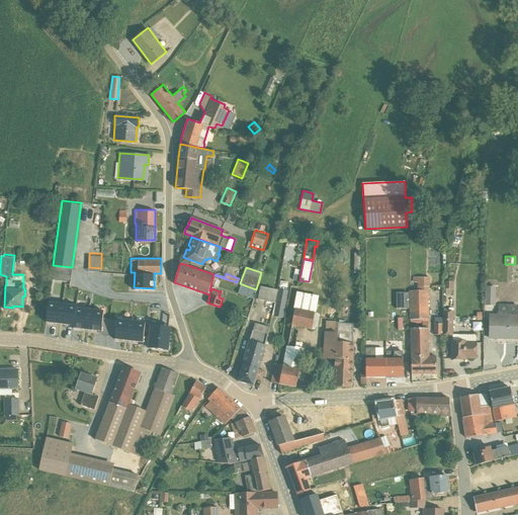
[(429,285),(429,276),(412,277),(413,281),(417,281),(417,289),(409,289),(409,319),(410,319),(410,323),(421,322),(421,321),(428,321),(428,318),(429,318),(428,285),(429,285)]
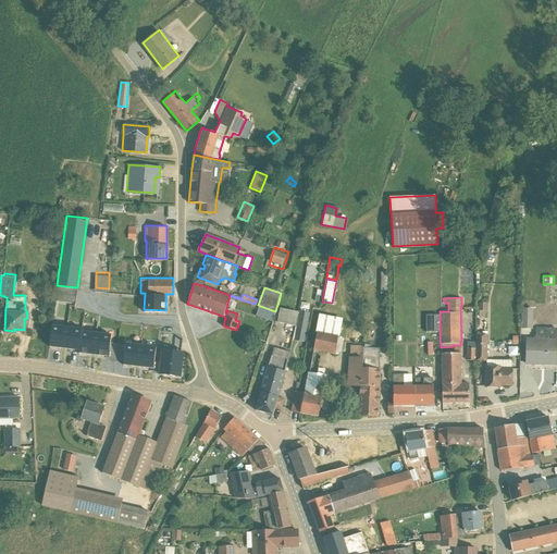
[(478,309),(478,316),(485,316),(485,309),(486,309),(486,302),(478,302),(478,309)]
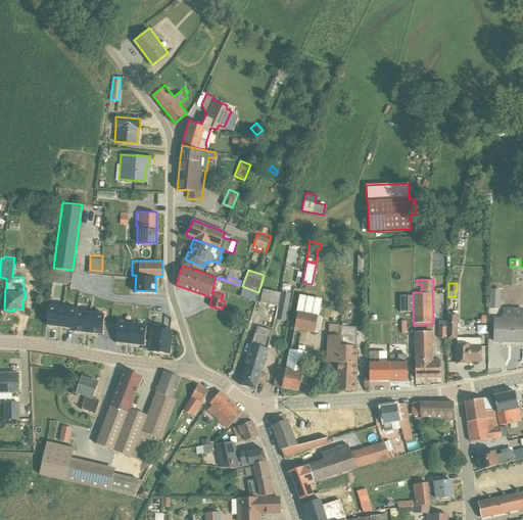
[(489,285),(489,305),(501,306),(501,285),(489,285)]
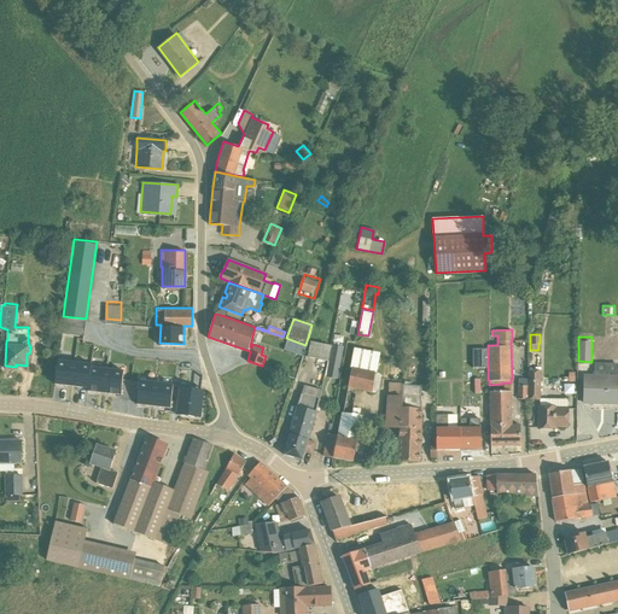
[(305,345),(287,339),(284,350),(302,356),(305,345)]
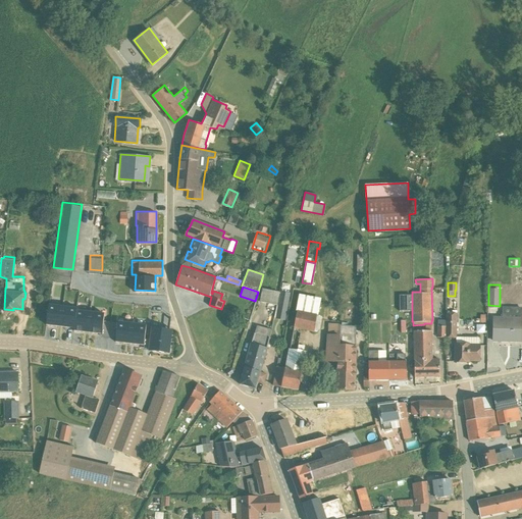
[(262,289),(260,301),(276,304),(279,292),(262,289)]
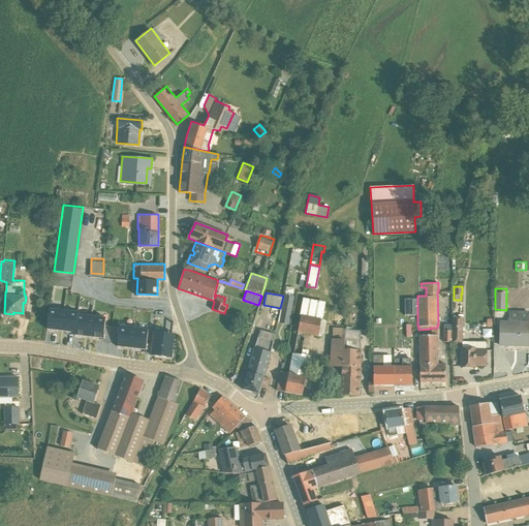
[(324,302),(303,298),(300,314),(301,314),(298,332),(320,336),(323,333),(325,320),(321,319),(324,302)]
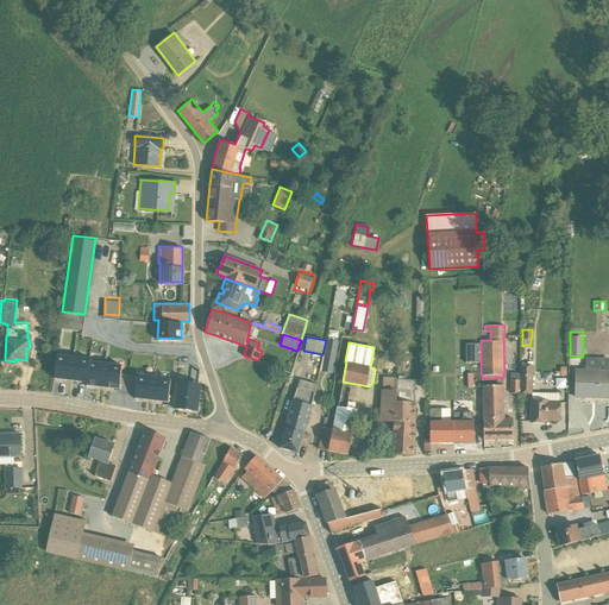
[(70,378),(73,354),(57,353),(54,376),(70,378)]
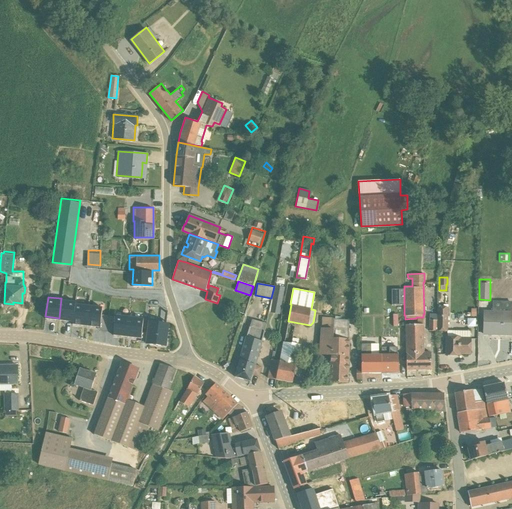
[(72,320),(75,300),(61,298),(59,318),(72,320)]
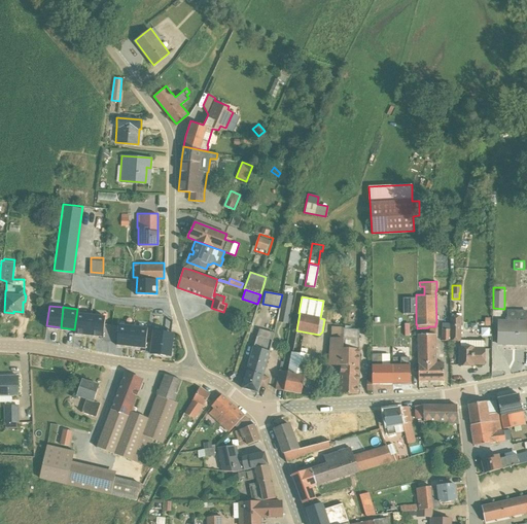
[(77,312),(74,332),(89,334),(91,313),(77,312)]
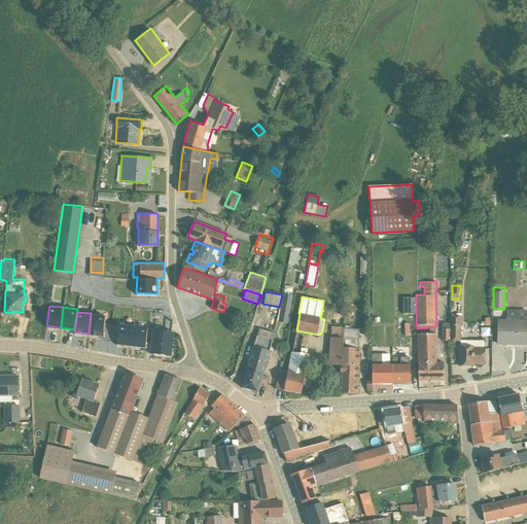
[(105,315),(91,313),(89,334),(102,335),(102,338),(109,339),(111,327),(103,326),(105,315)]
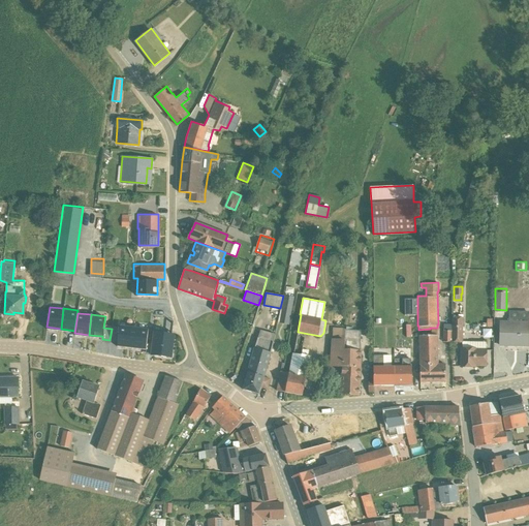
[(462,341),(463,316),(450,316),(450,341),(462,341)]
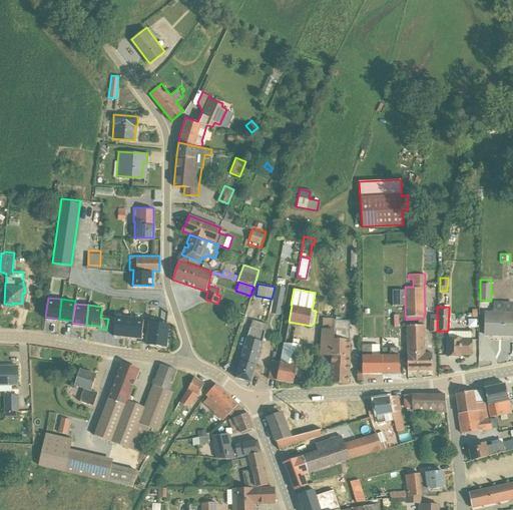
[(512,311),(512,308),(493,307),(493,310),(485,310),(484,334),(511,334),(512,311)]
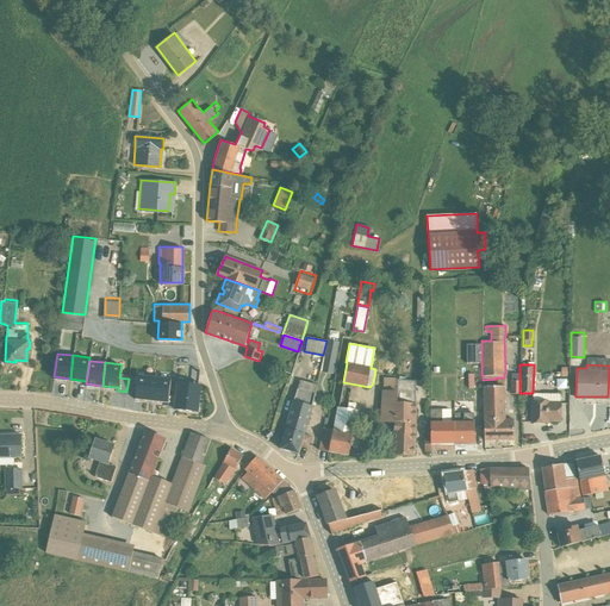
[(135,393),(135,397),(151,399),(154,375),(137,374),(137,380),(129,379),(126,392),(135,393)]
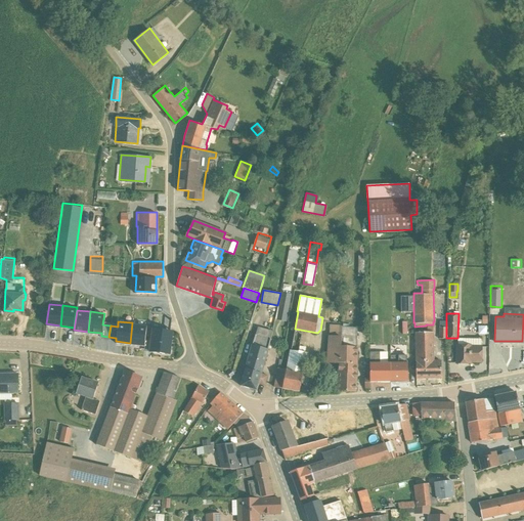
[(146,324),(132,322),(130,343),(143,345),(146,324)]
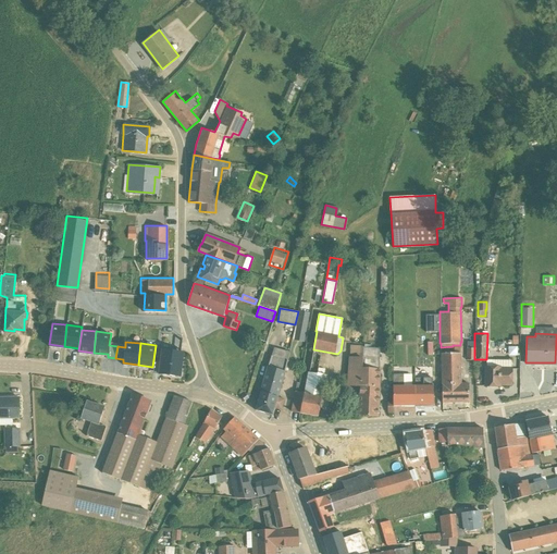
[(360,386),(359,415),(376,415),(380,347),(362,346),(362,345),(350,344),(346,385),(360,386)]
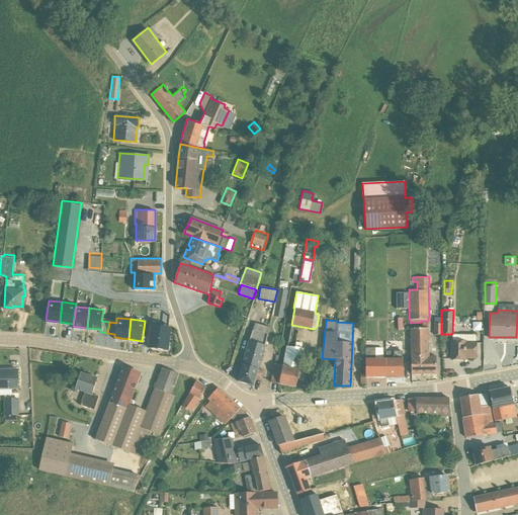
[(265,344),(269,327),(254,323),(248,340),(238,380),(253,384),(255,378),(262,379),(264,370),(259,368),(265,344)]
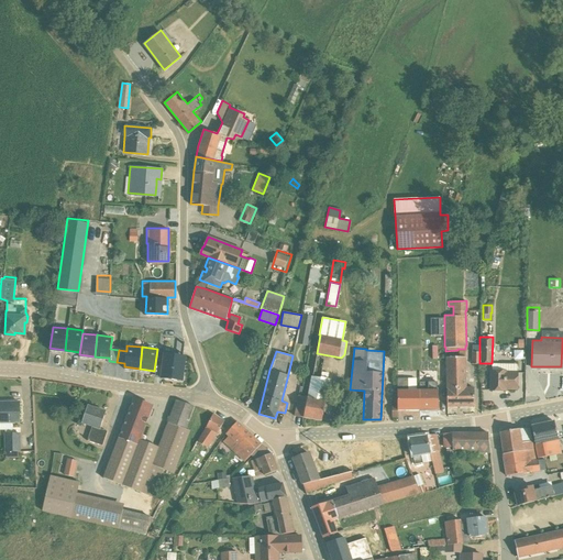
[(164,352),(162,363),(156,363),(154,375),(181,379),(184,362),(181,362),(183,354),(164,352)]
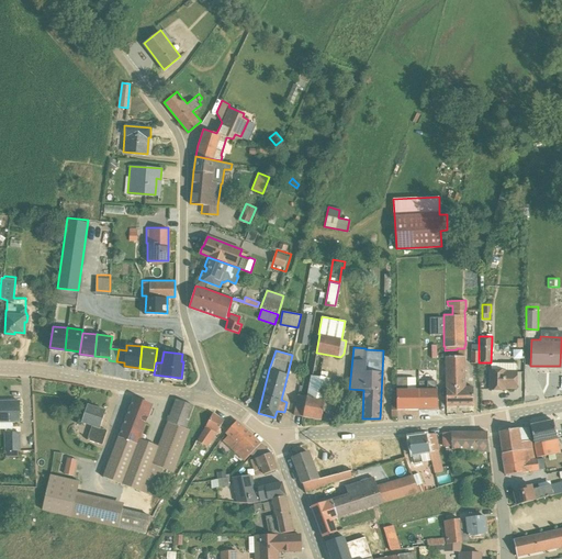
[(446,402),(473,402),(472,386),(465,386),(464,356),(446,356),(445,357),(446,402)]
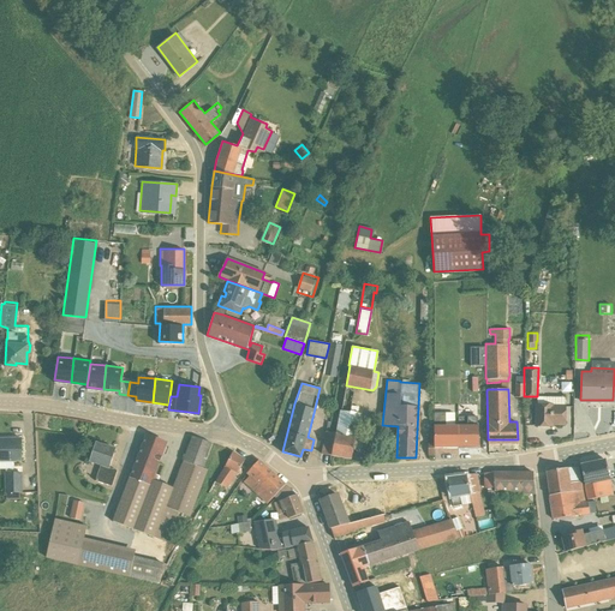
[(563,403),(565,396),(553,395),(537,395),(537,396),(536,396),(536,402),(536,424),(551,425),(551,420),(555,420),(555,421),(557,423),(559,424),(561,423),(562,420),(565,420),(565,403),(563,403)]
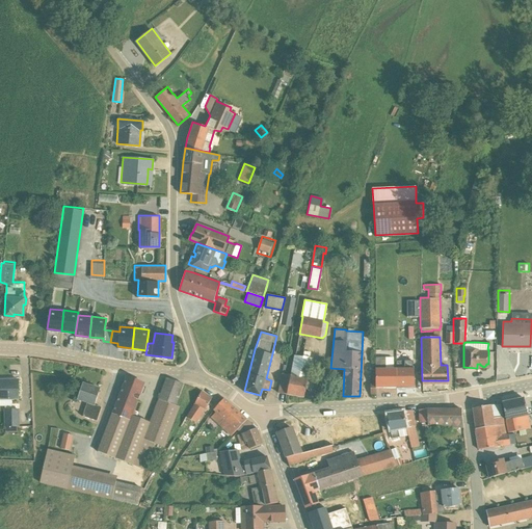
[(311,352),(310,351),(303,350),(302,355),(294,354),(287,394),(303,397),(308,377),(307,377),(311,358),(310,356),(311,352)]
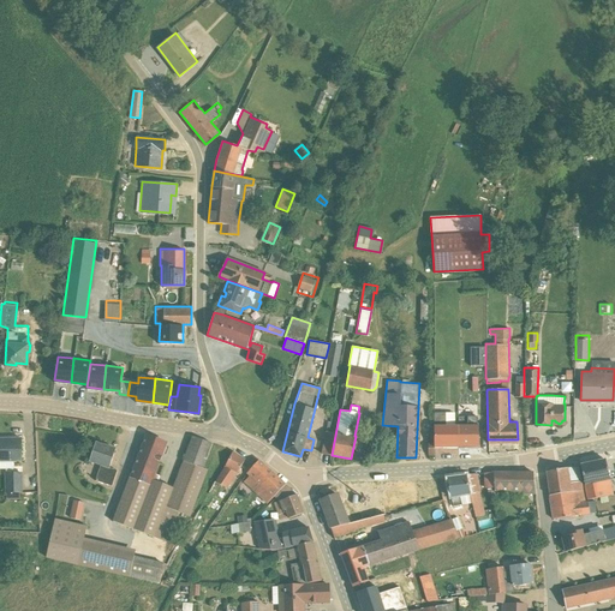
[(434,447),(458,447),(458,424),(454,424),(454,412),(434,412),(434,442),(434,447)]
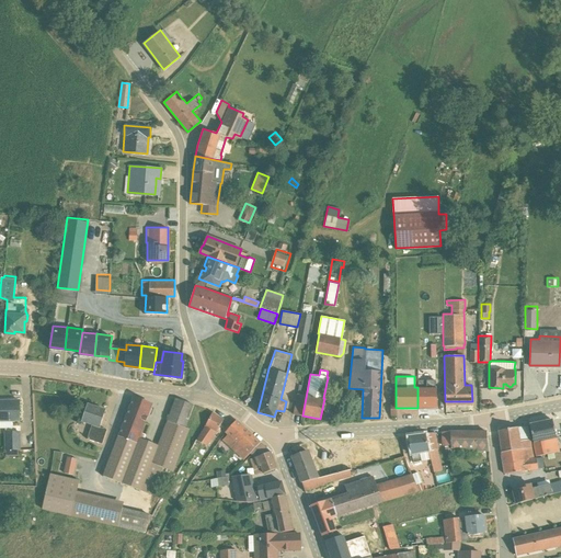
[(436,407),(436,387),(418,387),(418,408),(419,408),(421,410),(426,410),(428,408),(436,407)]
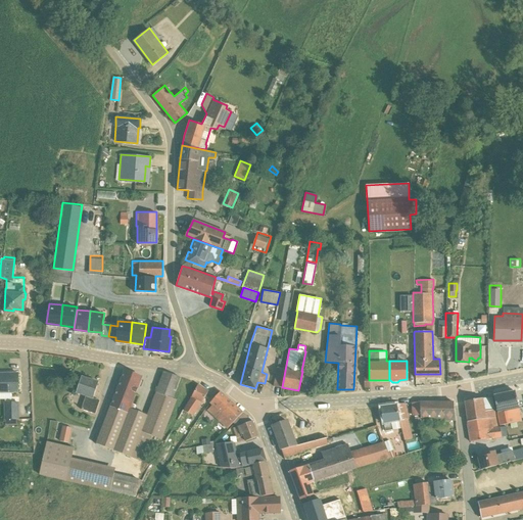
[(285,368),(277,367),(273,385),(282,387),(285,368)]
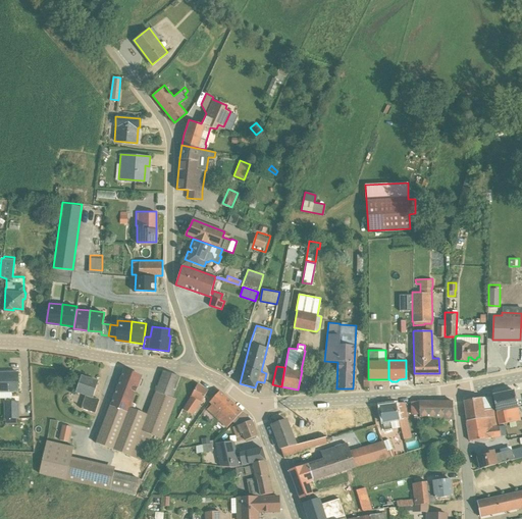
[(141,374),(123,368),(95,440),(142,458),(151,433),(161,437),(175,397),(172,396),(179,375),(163,369),(146,413),(134,407),(136,403),(132,401),(141,374)]
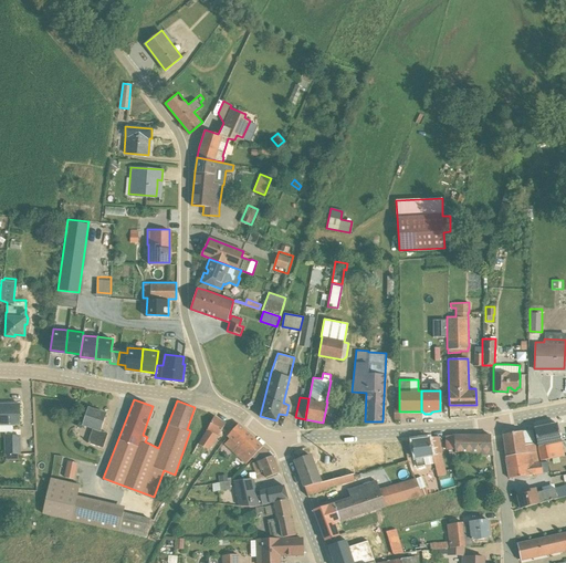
[(0,435),(3,436),(3,433),(11,433),(11,424),(20,424),(19,402),(0,402),(0,435)]
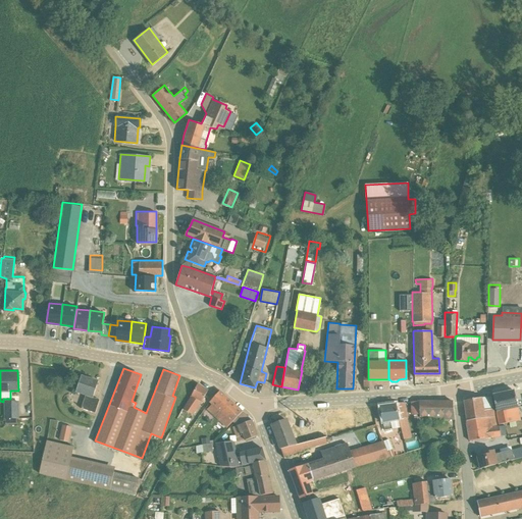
[(81,406),(94,411),(99,398),(92,396),(97,379),(82,374),(75,391),(85,395),(81,406)]
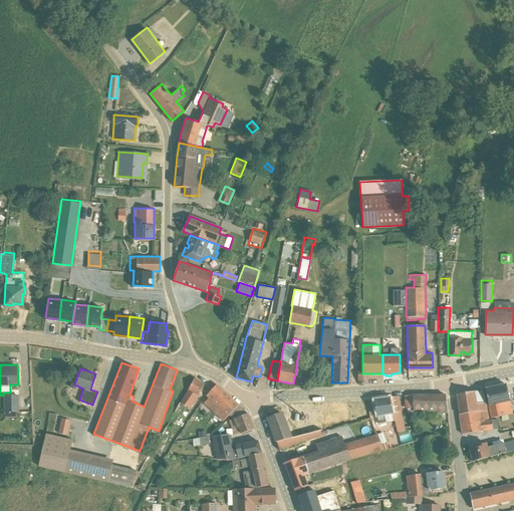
[(197,395),(204,384),(194,377),(187,390),(180,402),(189,408),(198,396),(197,395)]
